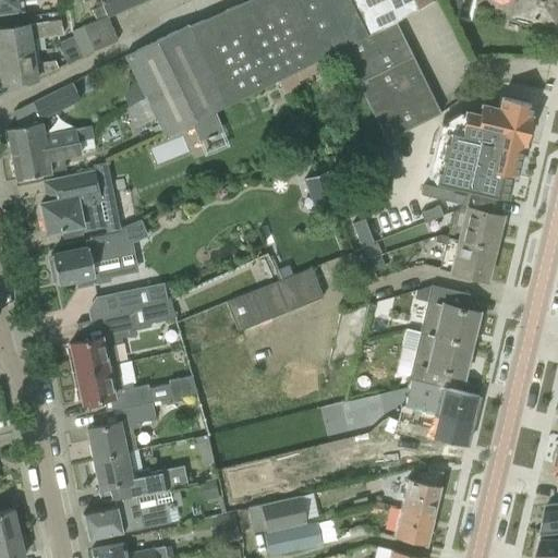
[(0,0),(0,12),(22,10),(20,0),(0,0)]
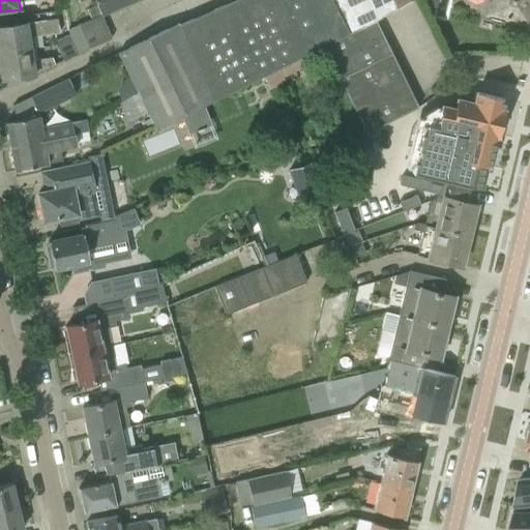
[(130,1),(130,0),(93,0),(95,3),(100,16),(102,15),(101,13),(130,1)]
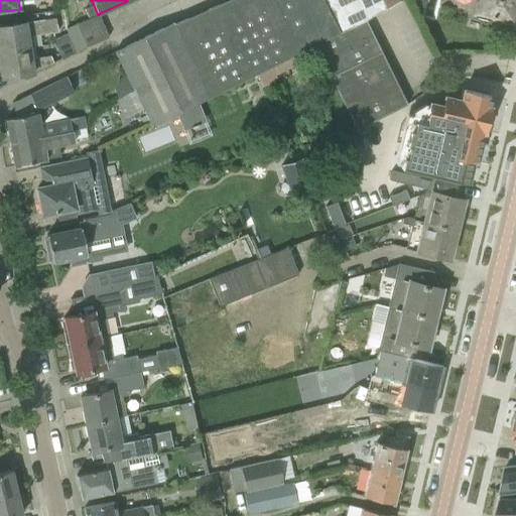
[(299,51),(273,0),(228,0),(208,9),(243,80),(299,51)]
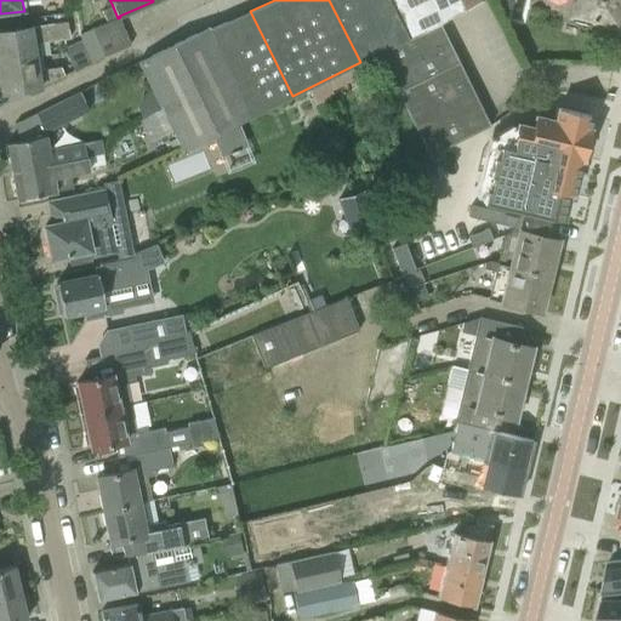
[(387,0),(329,0),(360,62),(375,55),(375,53),(380,51),(406,39),(387,0)]
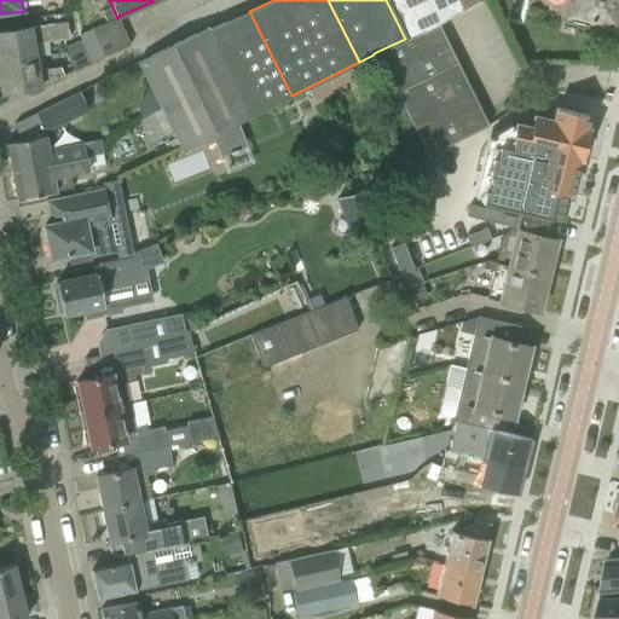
[(458,0),(386,0),(405,39),(438,22),(463,10),(458,0)]
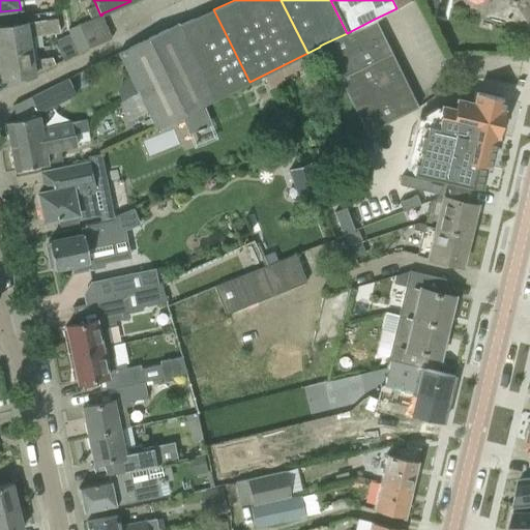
[(529,0),(491,0),(487,17),(502,21),(504,16),(524,21),(529,0)]
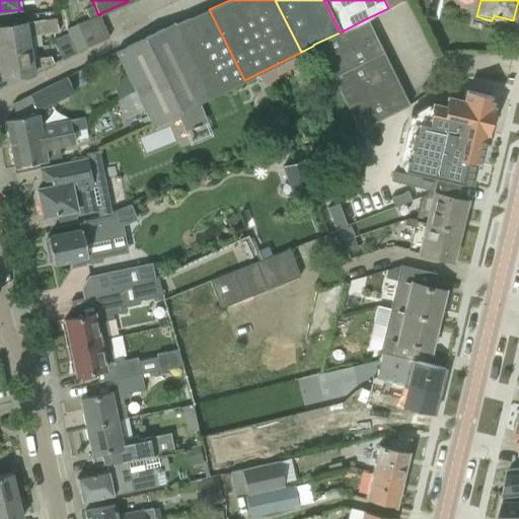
[(93,3),(82,9),(88,19),(98,15),(93,3)]
